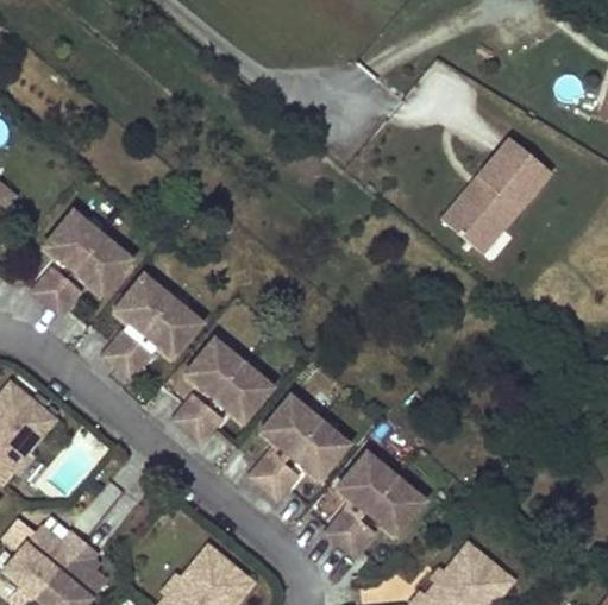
[(483,42),(478,50),(488,56),(494,48),(483,42)]
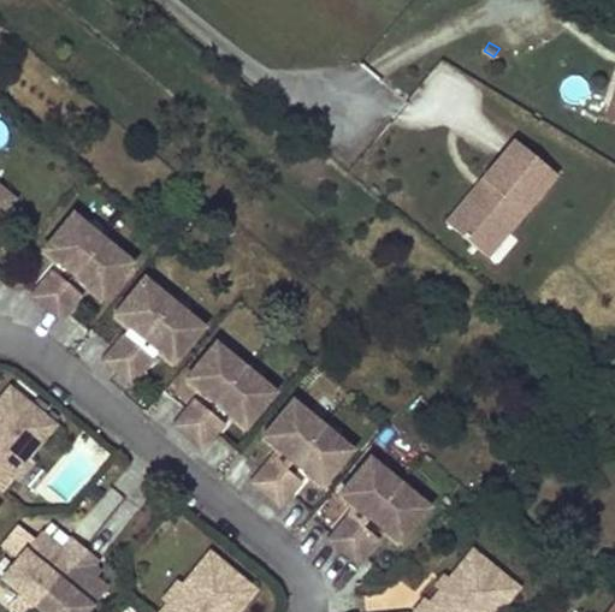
[(559,172),(516,137),(484,177),(489,180),(482,190),(477,185),(448,220),(480,247),(500,224),(509,231),(559,172)]
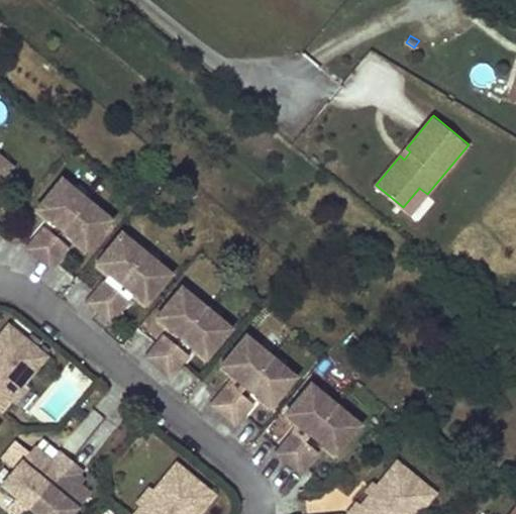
[(410,151),(406,148),(400,156),(404,160),(410,151)]
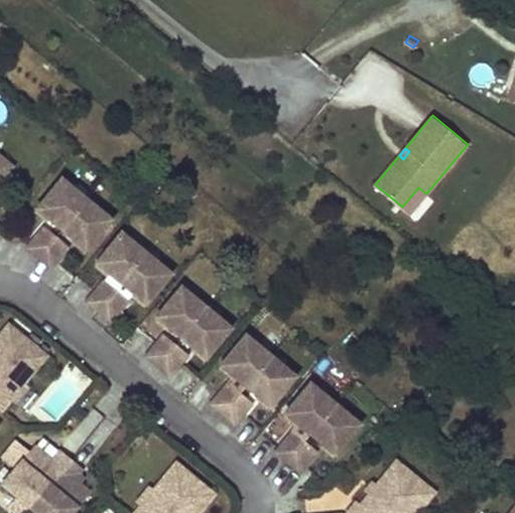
[(0,187),(17,168),(0,153),(0,187)]
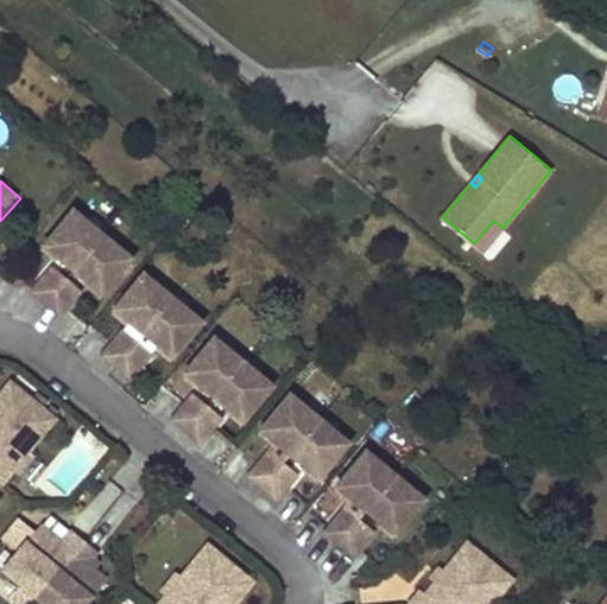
[(74,208),(43,245),(58,258),(59,255),(88,279),(87,281),(102,294),(133,256),(74,208)]
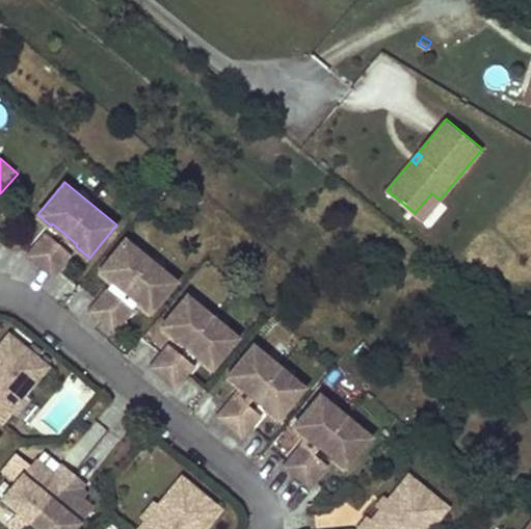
[(440,200),(431,193),(415,213),(423,220),(440,200)]
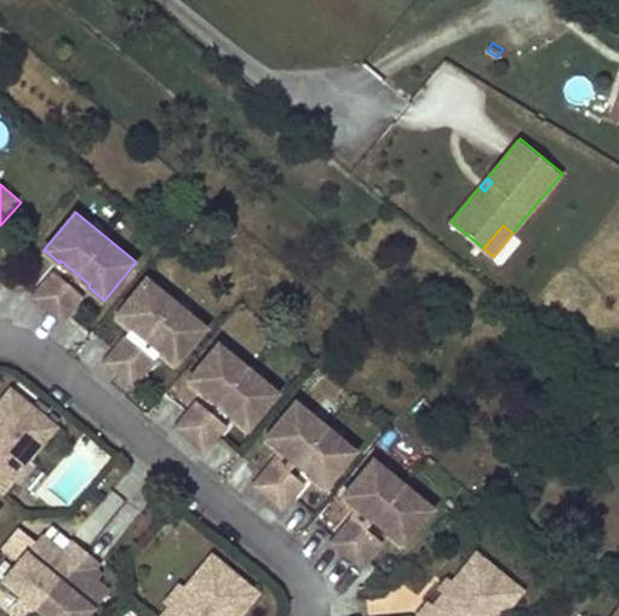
[(55,269),(33,294),(63,318),(84,293),(55,269)]
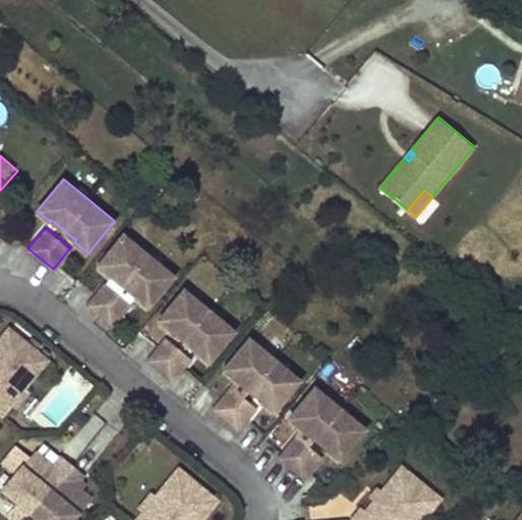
[(124,234),(96,266),(109,277),(111,275),(136,295),(135,297),(148,309),(175,276),(124,234)]
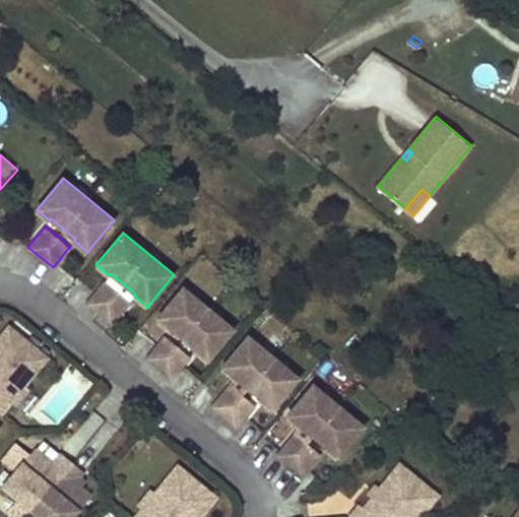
[(106,280),(87,302),(112,322),(130,301),(106,280)]
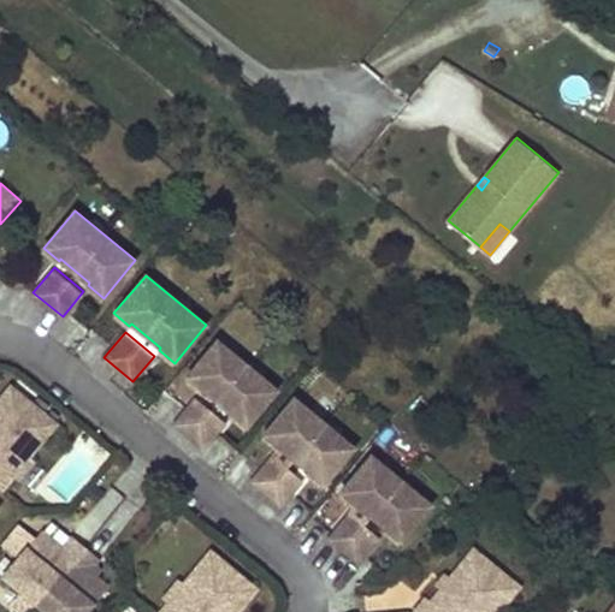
[(216,340),(184,379),(200,391),(202,390),(231,413),(229,415),(244,428),(276,390),(216,340)]
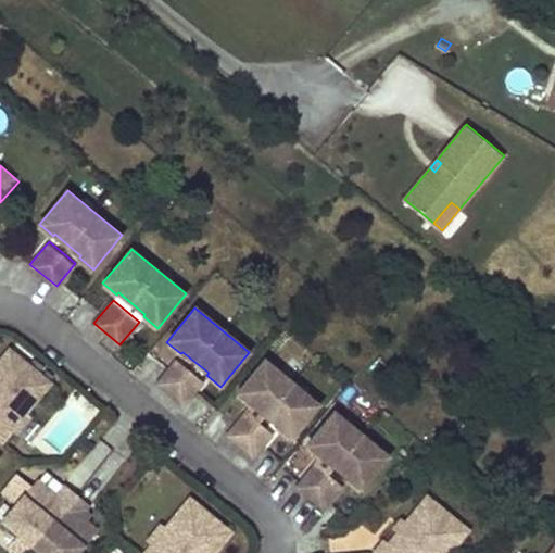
[(0,441),(1,442),(12,428),(13,428),(9,424),(21,410),(25,413),(26,412),(51,381),(10,348),(0,359),(0,441)]
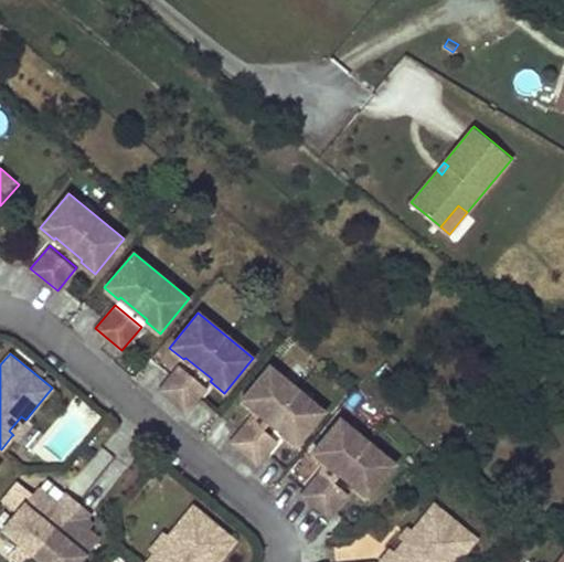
[(179,364),(160,388),(187,410),(206,386),(179,364)]
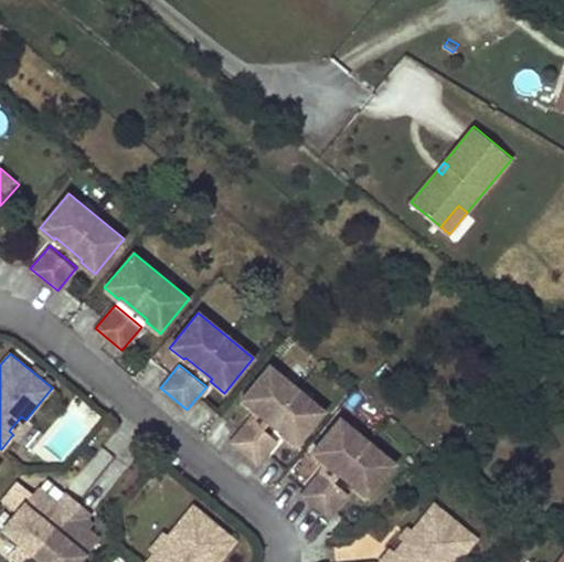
[(269,364),(241,400),(255,412),(256,410),(283,432),(282,434),(296,445),(325,410),(269,364)]
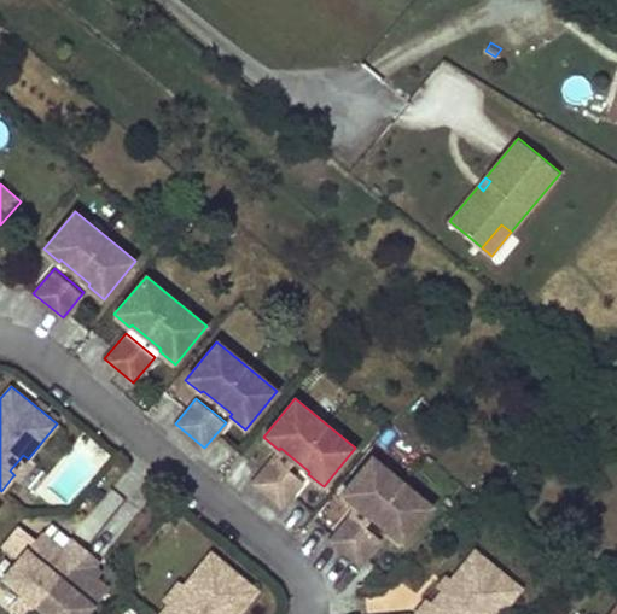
[(15,475),(13,475),(18,480),(33,461),(29,457),(28,458),(23,455),(10,471),(15,475)]
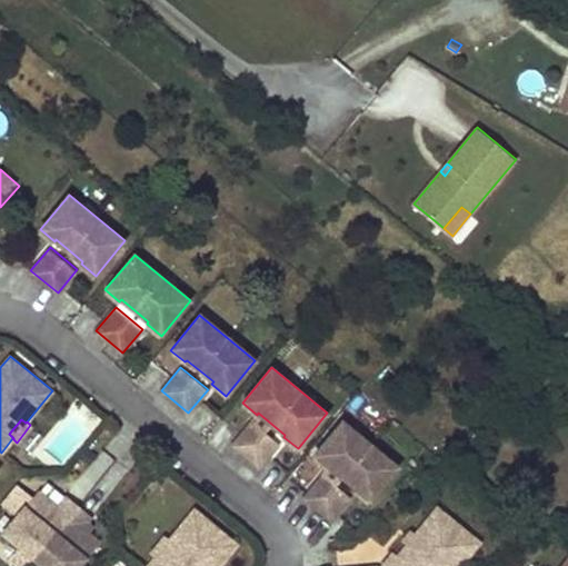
[(252,419),(232,444),(259,466),(279,442),(252,419)]
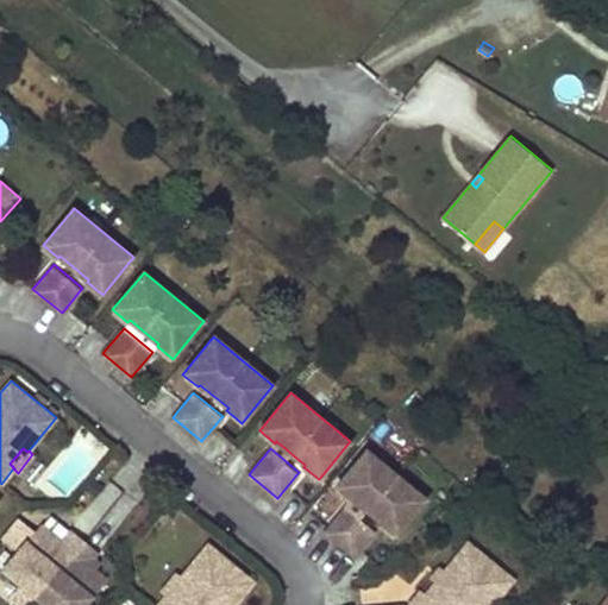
[(367,449),(336,487),(350,500),(352,498),(381,522),(380,524),(395,536),(426,498),(367,449)]
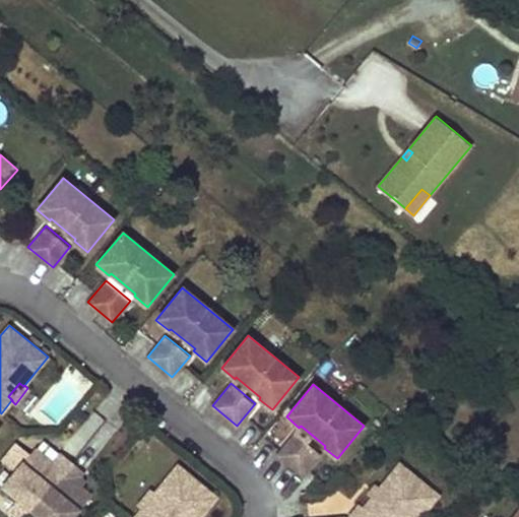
[(296,432),(277,454),(302,473),(320,452),(296,432)]
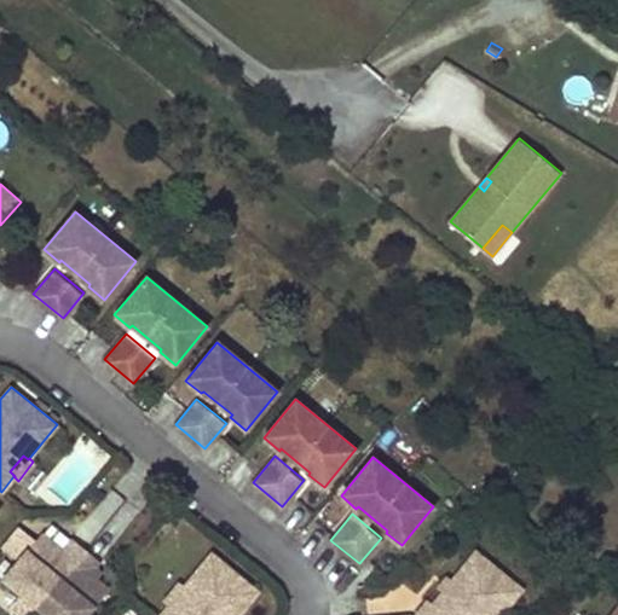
[(53,543),(41,532),(1,579),(45,614),(84,614),(108,589),(94,578),(88,572),(92,566),(98,560),(70,537),(64,543),(61,549),(53,543)]
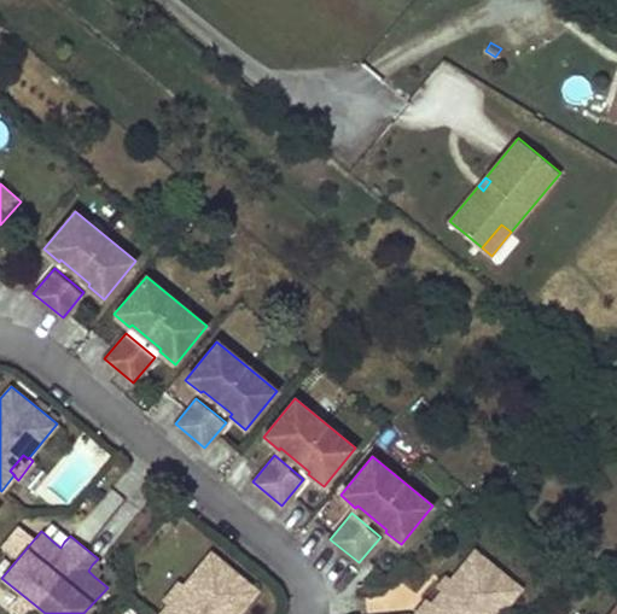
[(64,542),(58,536),(53,542),(60,548),(64,542)]
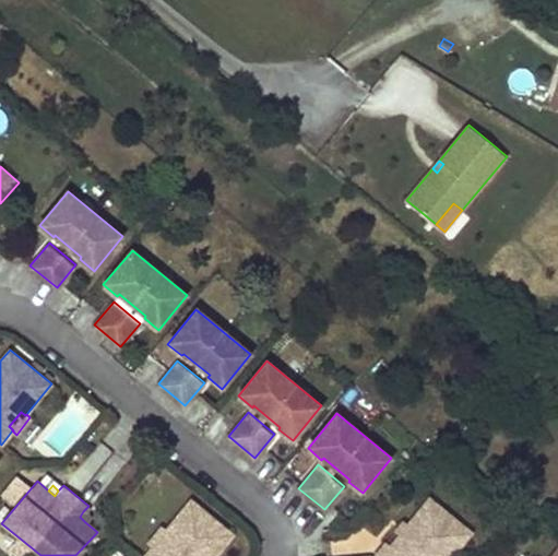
[(377,555),(449,555),(472,530),(429,496),(406,523),(411,527),(405,533),(401,531),(390,544),(386,541),(375,554),(377,555)]
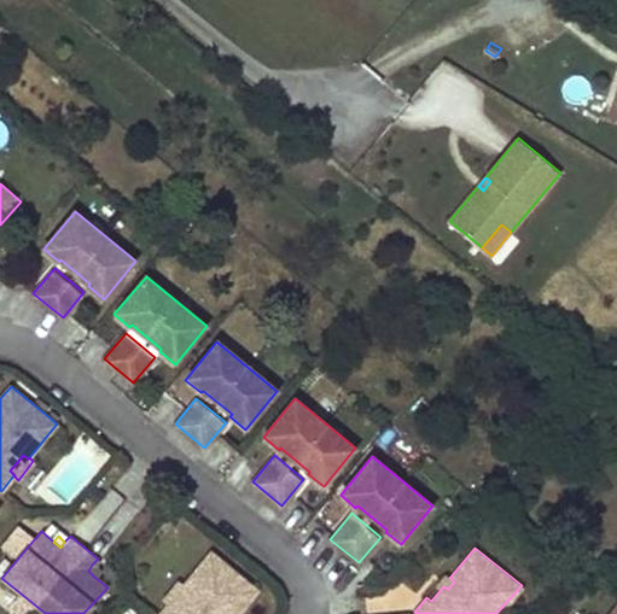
[(161,613),(237,613),(258,590),(213,551),(185,586),(184,586),(188,590),(175,607),(170,603),(169,604),(161,613)]
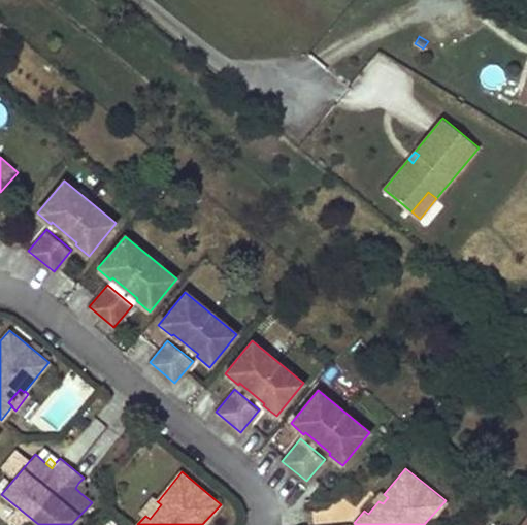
[(85,488),(78,483),(75,488),(80,493),(85,488)]
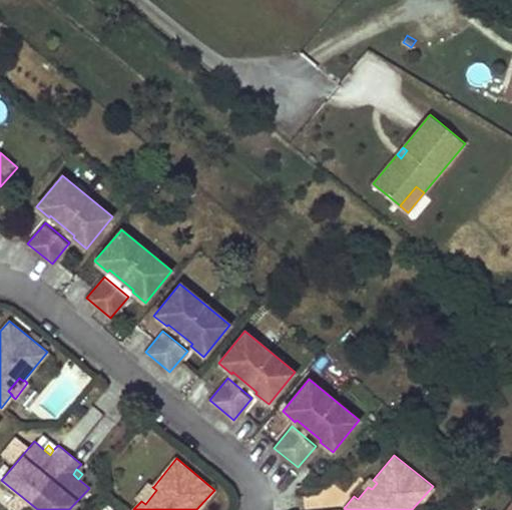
[(370,477),(354,496),(358,499),(368,487),(372,489),(377,483),(373,480),(370,477)]
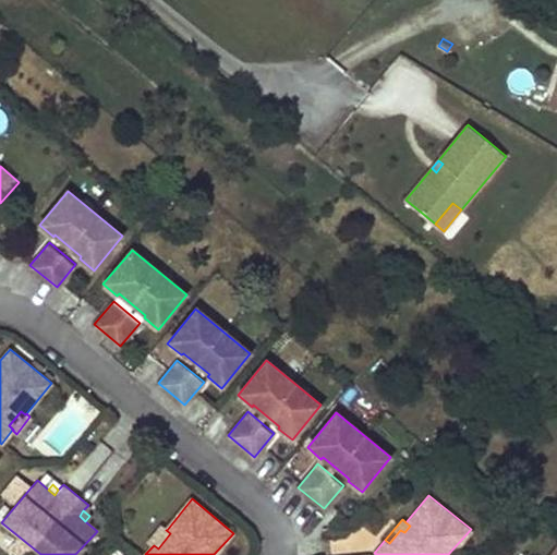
[(167,530),(162,526),(148,543),(153,546),(154,545),(158,549),(170,533),(166,530),(167,530)]
